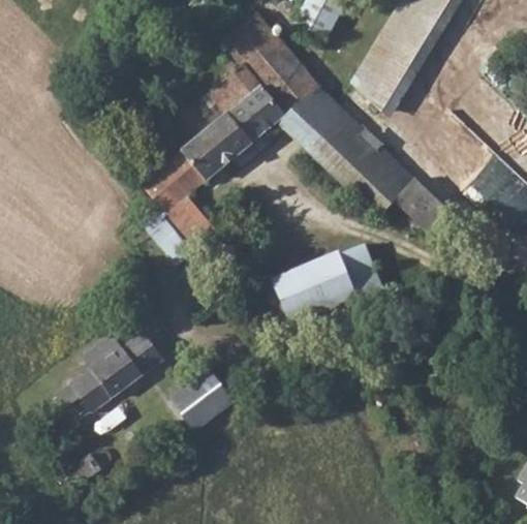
[(308,0),(298,20),(328,36),(347,0),(308,0)]
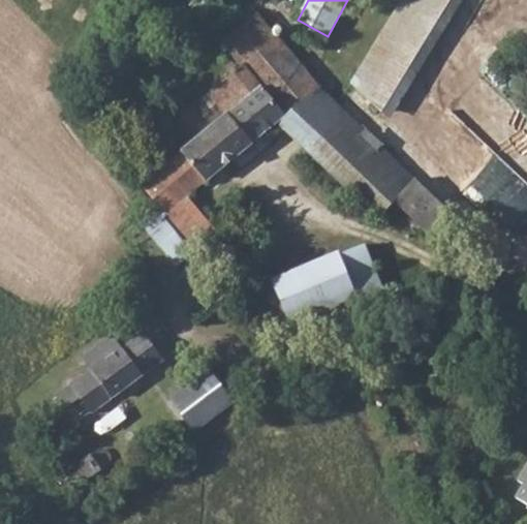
[(400,0),(392,13),(351,81),(382,110),(447,0),(400,0)]
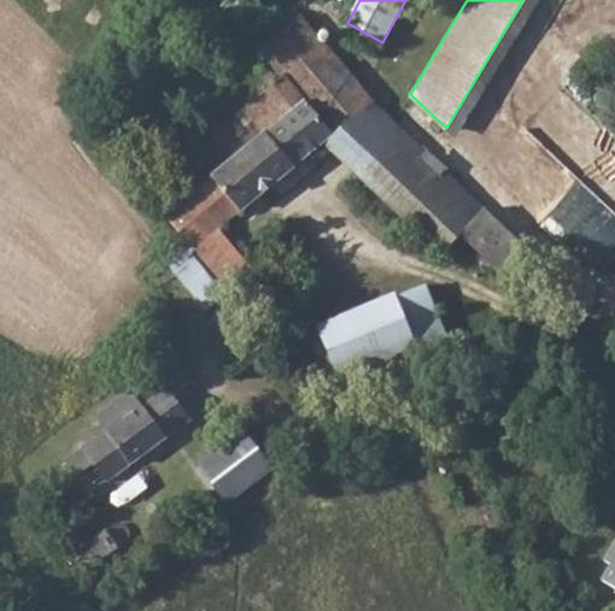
[(264,133),(167,213),(188,241),(194,246),(327,139),(373,100),(300,15),(281,30),(259,48),(282,74),(244,106),(264,133)]
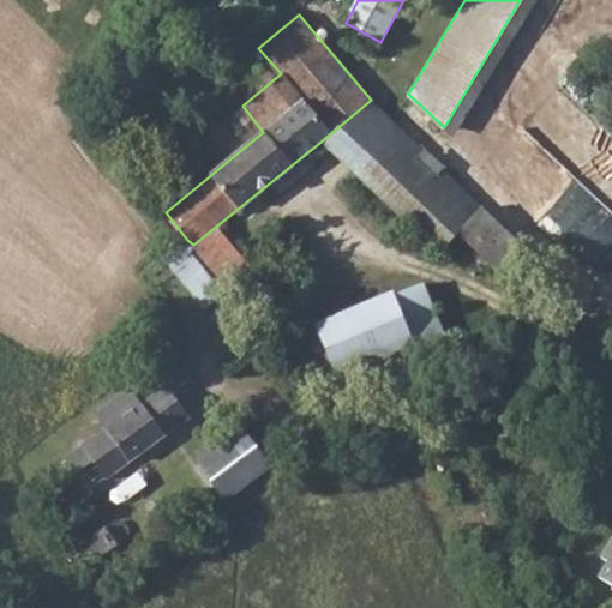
[(555,146),(593,113),(569,85),(529,119),(555,146)]
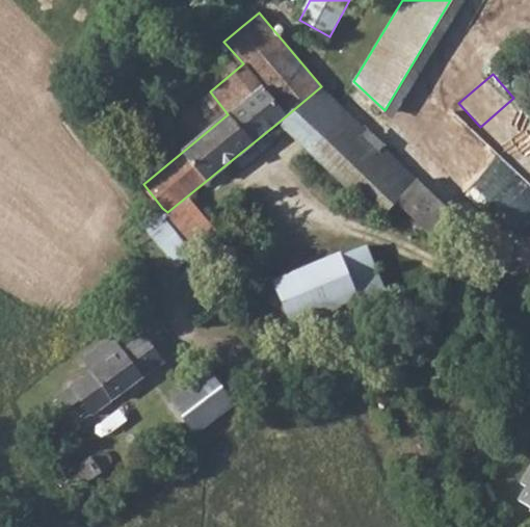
[(420,178),(396,201),(436,238),(447,227),(457,215),(420,178)]
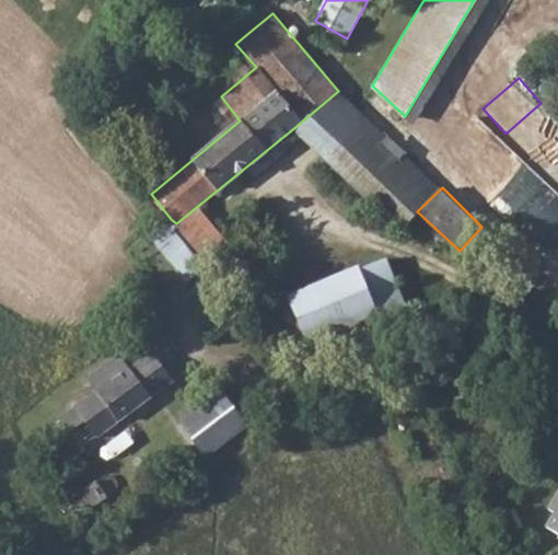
[(380,257),(286,293),(300,333),(394,298),(380,257)]
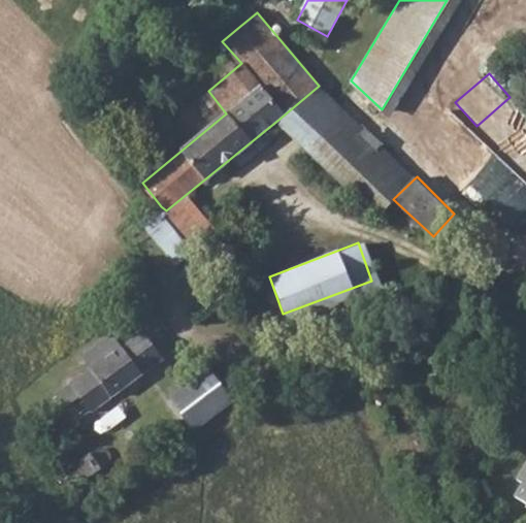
[(71,382),(93,412),(176,349),(155,320),(71,382)]
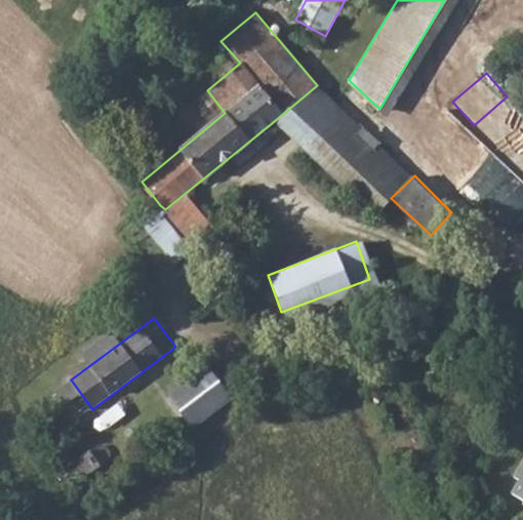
[(209,366),(171,394),(195,426),(233,399),(209,366)]
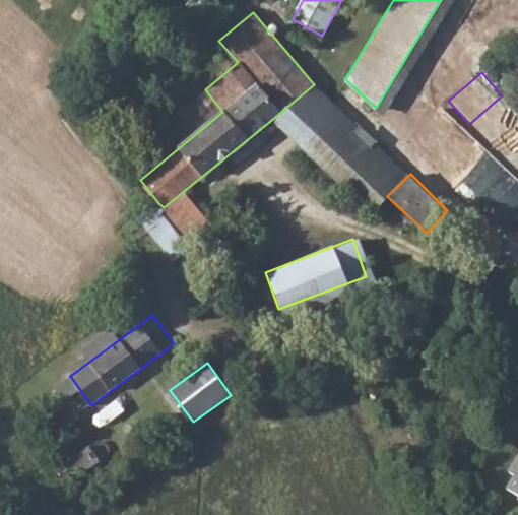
[(89,444),(73,455),(84,471),(101,460),(100,457),(105,456),(108,454),(110,450),(110,445),(107,442),(103,440),(99,441),(94,444),(93,447),(89,444)]
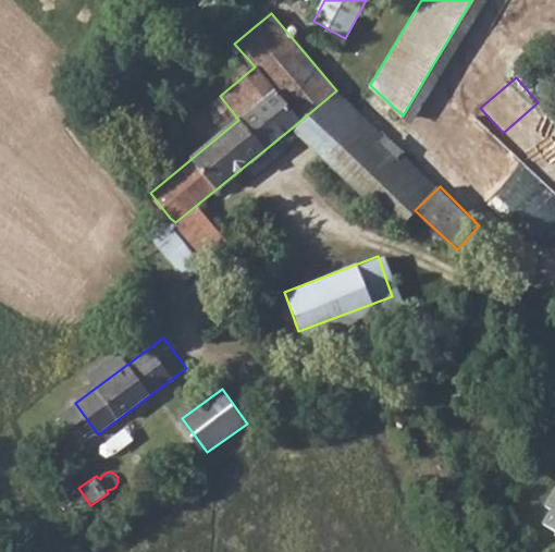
[(553,508),(544,520),(554,527),(554,490),(546,502),(553,508)]
